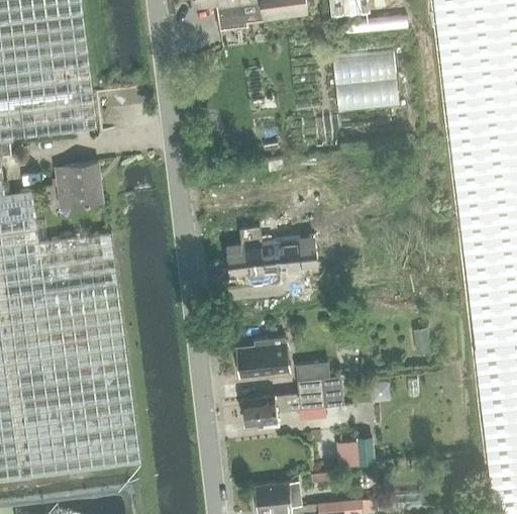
[(0,144),(98,132),(82,0),(0,0),(0,484),(141,466),(111,233),(39,243),(36,217),(33,191),(5,195),(0,151),(0,144)]
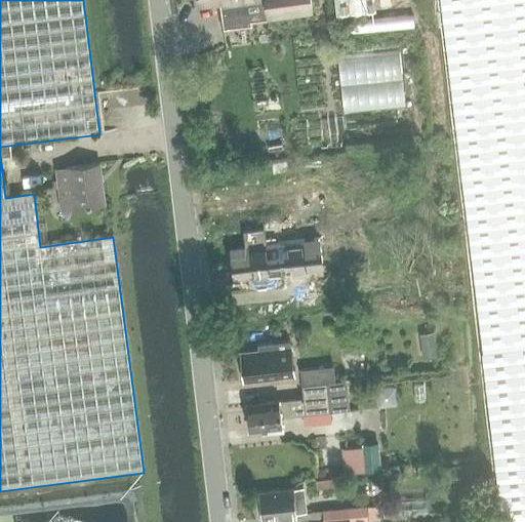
[(266,22),(312,15),(310,0),(197,0),(198,8),(220,5),(225,34),(251,31),(251,27),(267,25),(266,22)]
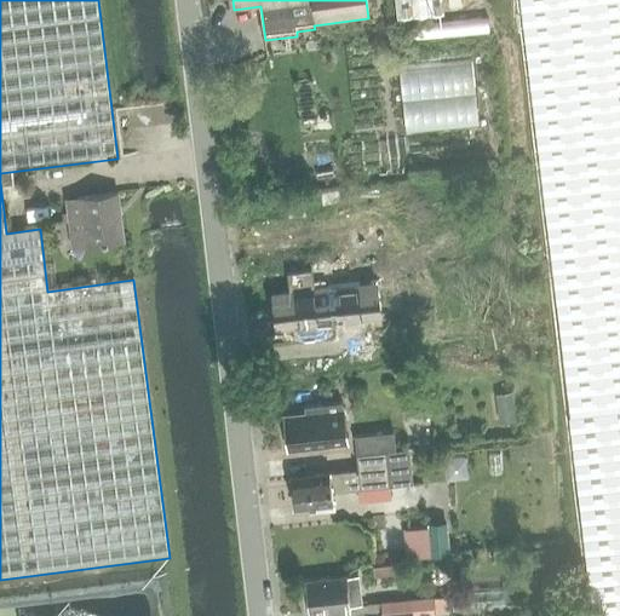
[(619,615),(619,0),(395,0),(397,21),(446,15),(443,0),(520,0),(570,415),(569,415),(593,615),(619,615)]
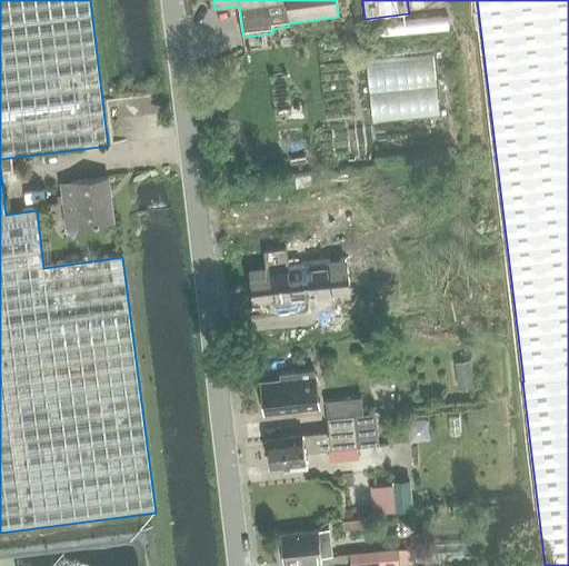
[(436,87),(433,56),(366,59),(368,90),(436,87)]
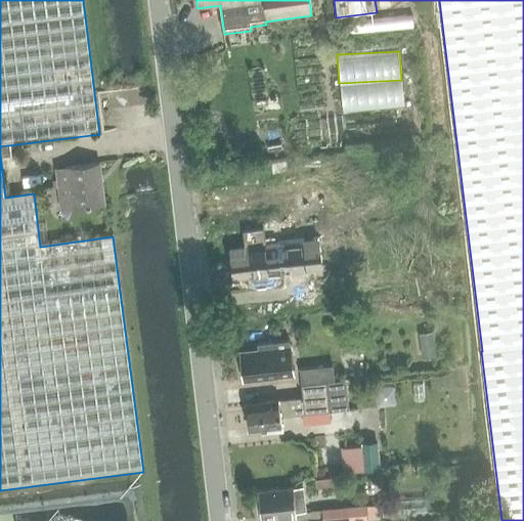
[(20,158),(19,146),(1,148),(2,160),(20,158)]
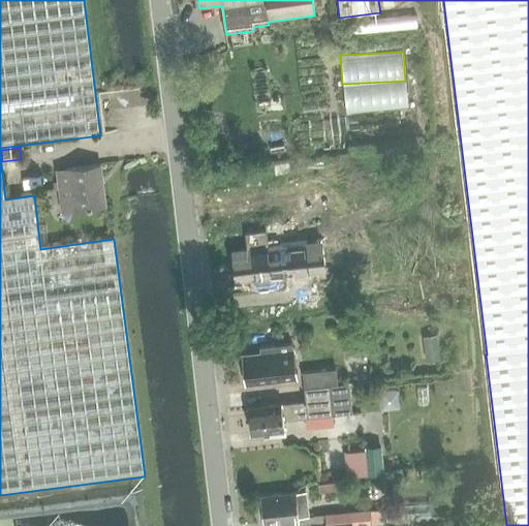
[(62,214),(74,212),(105,208),(100,168),(57,174),(62,214)]
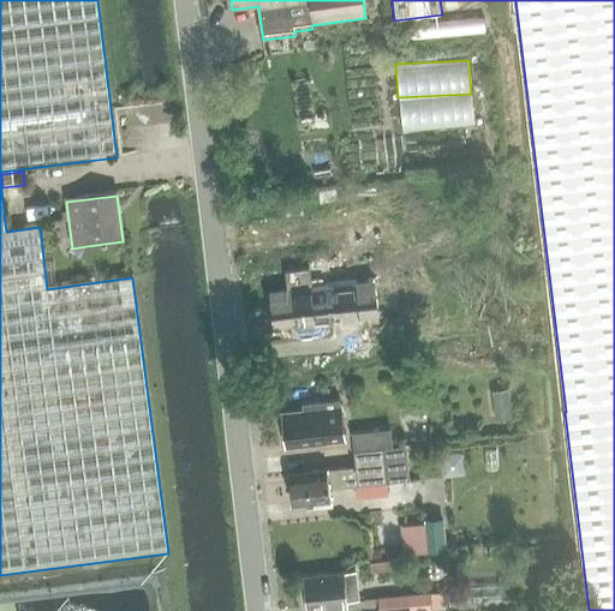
[(303,216),(302,203),(285,205),(286,217),(303,216)]
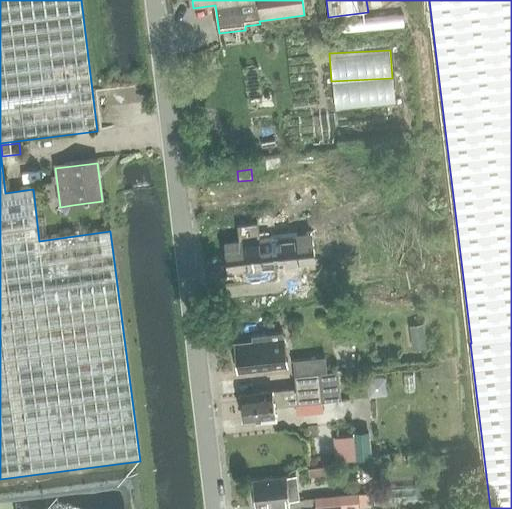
[(294,233),(294,237),(259,241),(258,226),(238,228),(240,243),(232,244),(233,249),(226,250),(228,270),(235,269),(236,274),(245,273),(248,278),(259,277),(262,271),(274,270),(273,258),(296,256),(297,261),(344,256),(341,228),(294,233)]
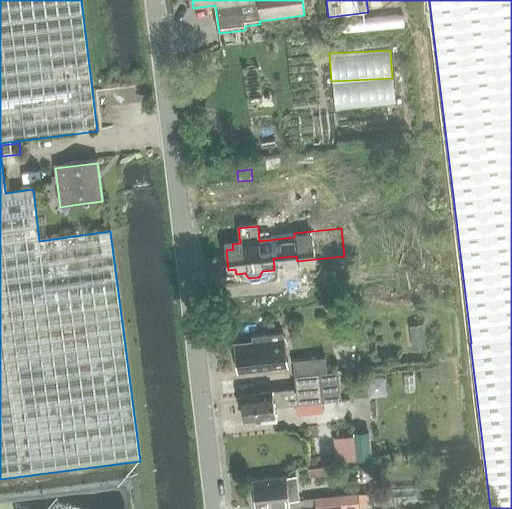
[(424,327),(410,328),(411,341),(425,340),(424,327)]
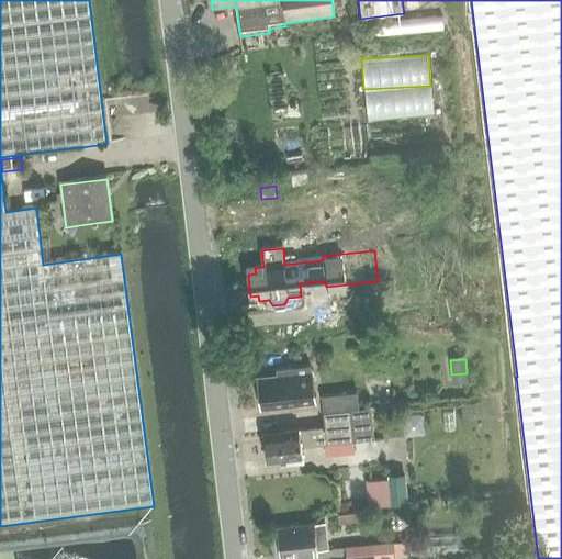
[(258,381),(261,411),(314,405),(313,401),(314,401),(310,368),(276,372),(276,380),(258,381)]
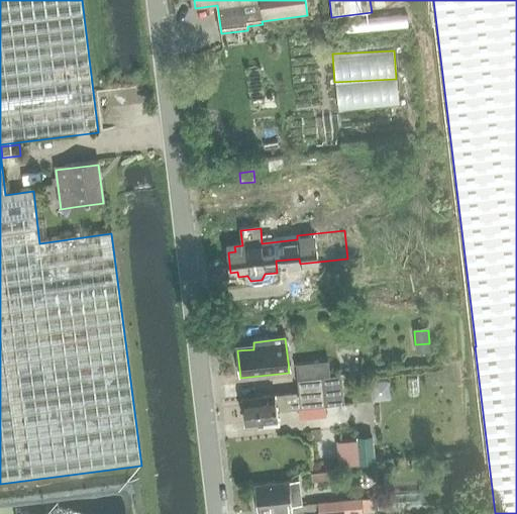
[(298,383),(330,379),(328,363),(296,367),(298,383)]
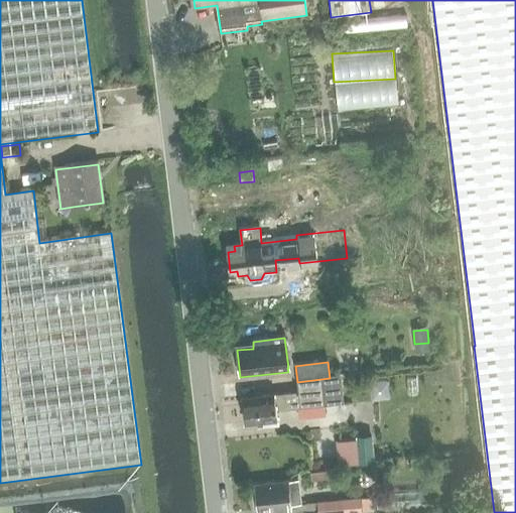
[(339,377),(330,378),(297,382),(298,394),(242,400),(245,426),(259,424),(259,427),(277,425),(276,413),(342,405),(339,377)]
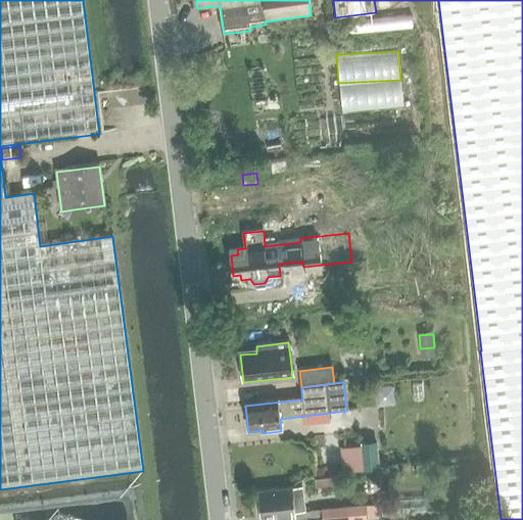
[(364,472),(362,448),(342,451),(344,474),(364,472)]
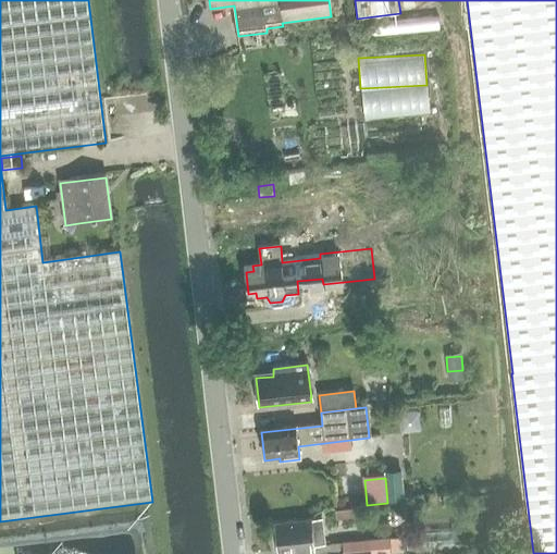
[(325,548),(322,521),(311,522),(311,520),(274,525),(277,553),(286,553),(316,553),(314,549),(325,548)]
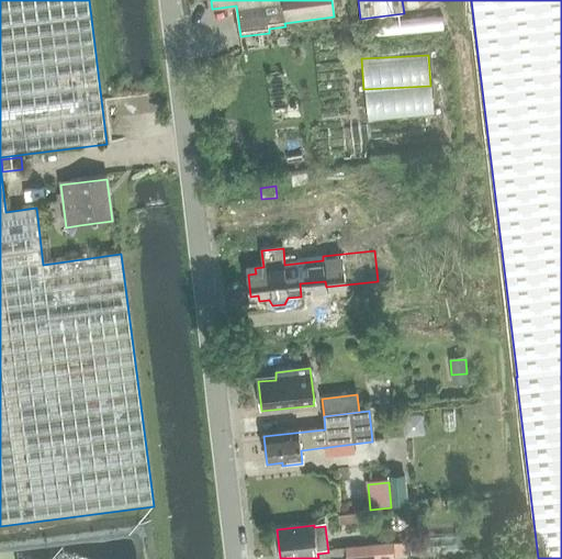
[(346,550),(346,558),(405,558),(403,544),(346,550)]
